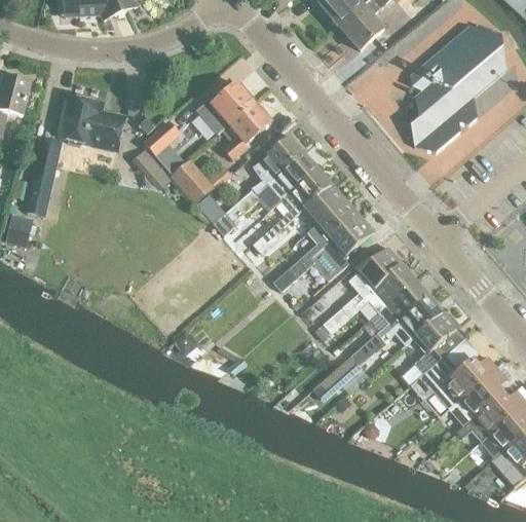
[(64,0),(66,16),(102,14),(104,20),(125,10),(121,0),(64,0)]
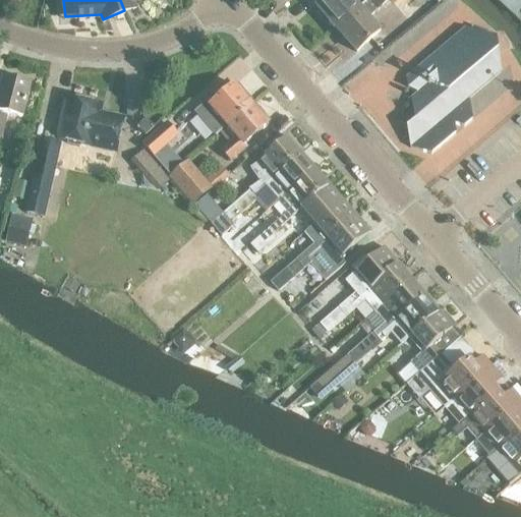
[(120,0),(124,10),(136,5),(134,0),(120,0)]
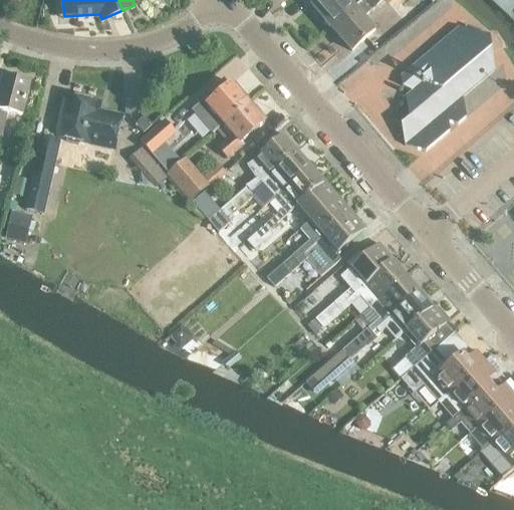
[(313,0),(311,2),(332,25),(360,0),(313,0)]
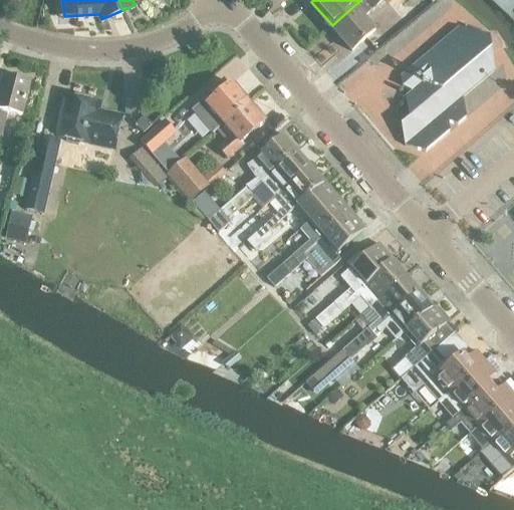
[(360,0),(332,25),(352,48),(375,28),(364,14),(380,0),(360,0)]
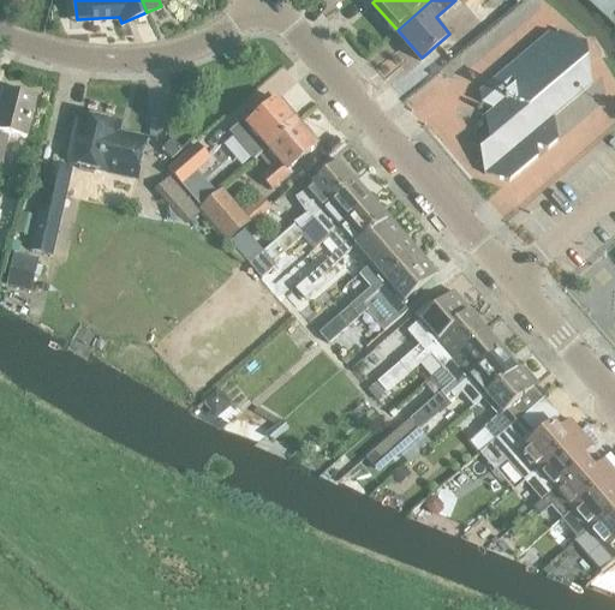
[(555,112),(592,79),(585,41),(549,29),(511,61),(479,88),(483,100),(494,105),(485,112),(490,137),(481,145),(484,171),(509,178),(538,154),(537,142),(548,145),(559,137),(555,112)]
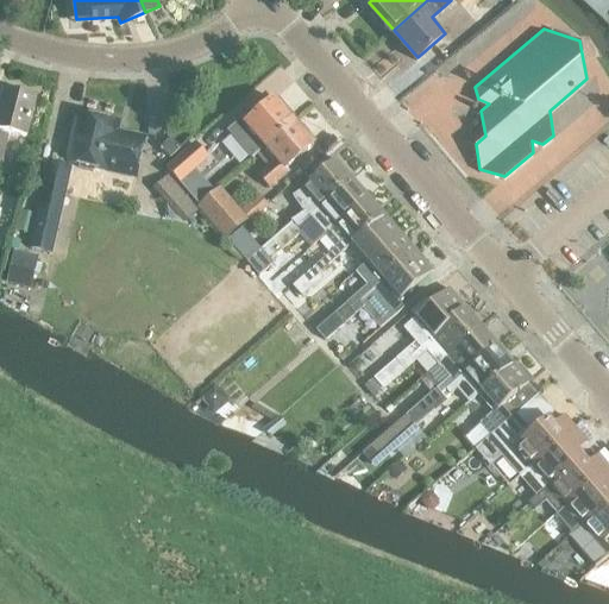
[(0,100),(0,161),(8,130),(26,134),(36,94),(4,86),(0,100)]
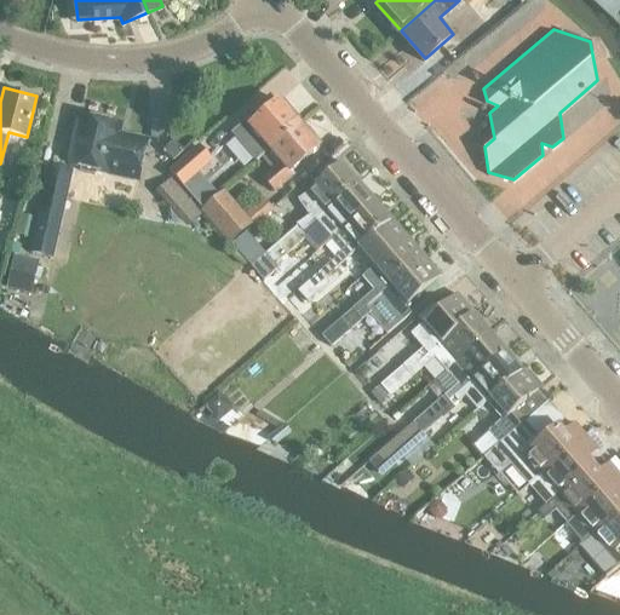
[(259,155),(270,145),(299,120),(297,118),(298,111),(292,105),(287,107),(279,97),(263,110),(259,107),(235,128),(259,155)]
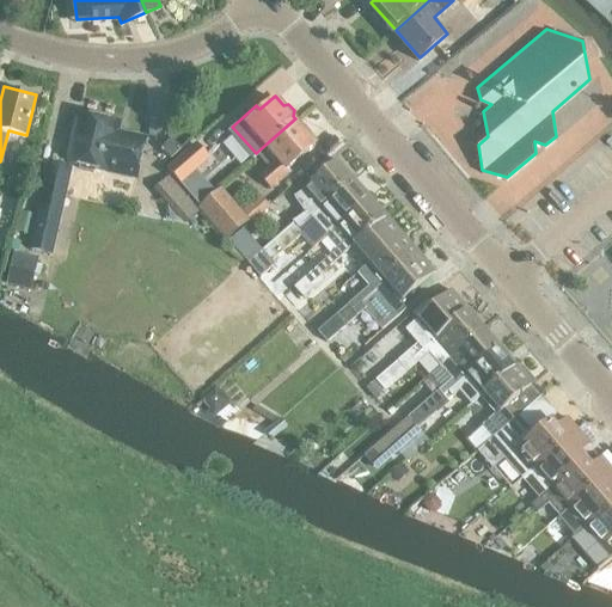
[(142,138),(141,138),(127,134),(126,136),(115,133),(117,121),(80,112),(69,158),(81,160),(80,165),(95,169),(96,164),(106,166),(106,165),(135,172),(142,138)]
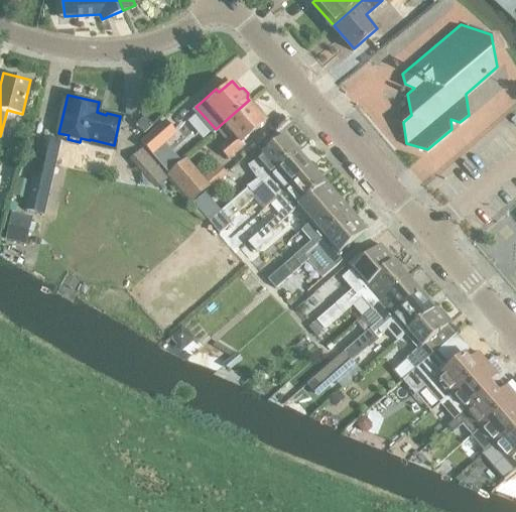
[(249,100),(225,121),(235,132),(220,145),(230,156),(245,142),(243,140),(266,120),(258,111),(261,107),(255,101),(251,102),(249,100)]
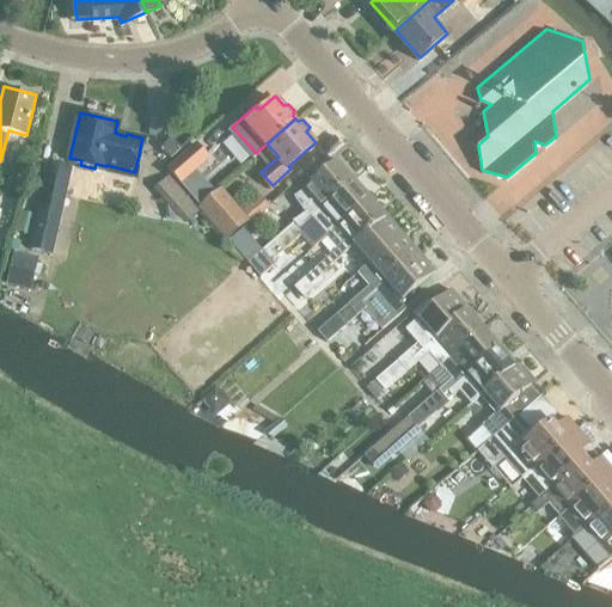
[(161,146),(169,153),(171,155),(182,147),(179,145),(172,136),(161,146)]
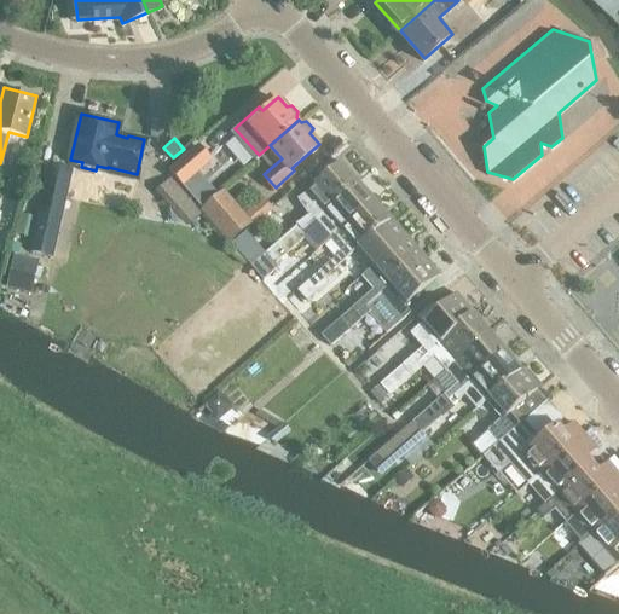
[(169,168),(181,181),(181,183),(210,157),(198,144),(197,143),(195,146),(169,168)]
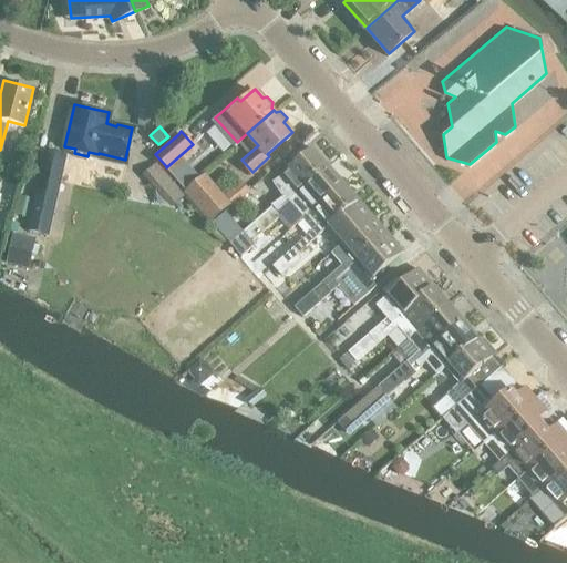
[(270,204),(254,218),(258,224),(261,228),(279,212),(277,208),(289,198),(288,197),(289,196),(328,162),(313,144),(280,173),(280,174),(274,180),(282,194),(270,203),(270,204)]
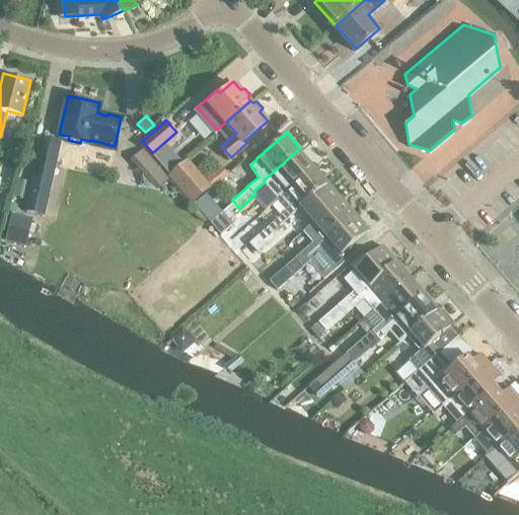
[(41,135),(23,209),(45,214),(61,140),(41,135)]
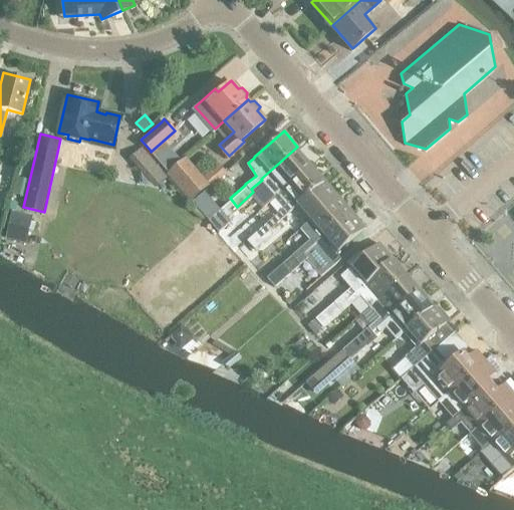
[(158,183),(167,174),(142,146),(133,154),(158,183)]
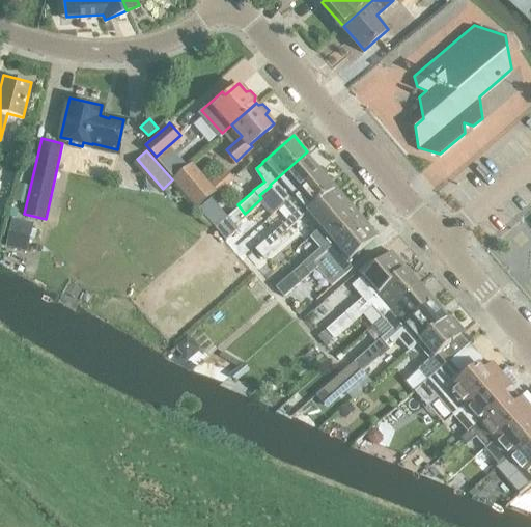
[(270,185),(271,186),(283,201),(291,195),(322,168),(307,151),(271,184),(270,185)]
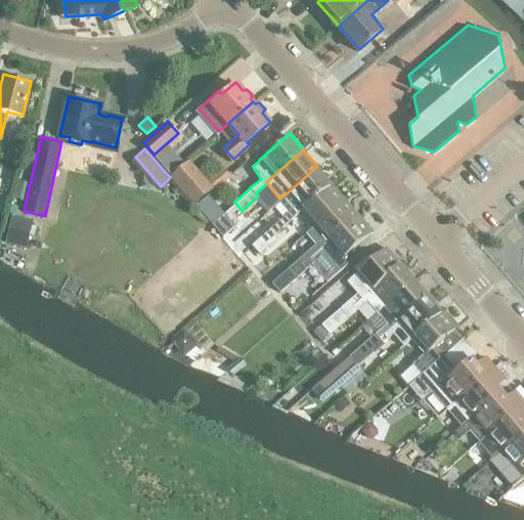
[(209,181),(189,160),(171,175),(194,202),(213,186),(209,181)]
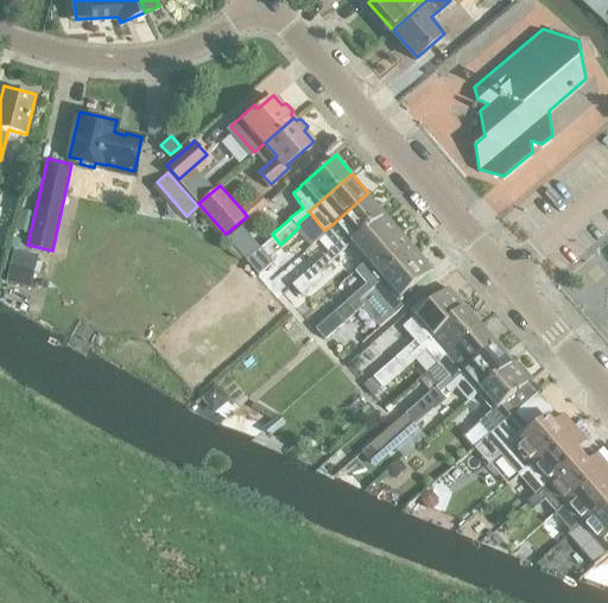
[(325,261),(349,241),(385,210),(368,192),(334,223),(324,230),(336,243),(304,271),(312,281),(330,266),(325,261)]
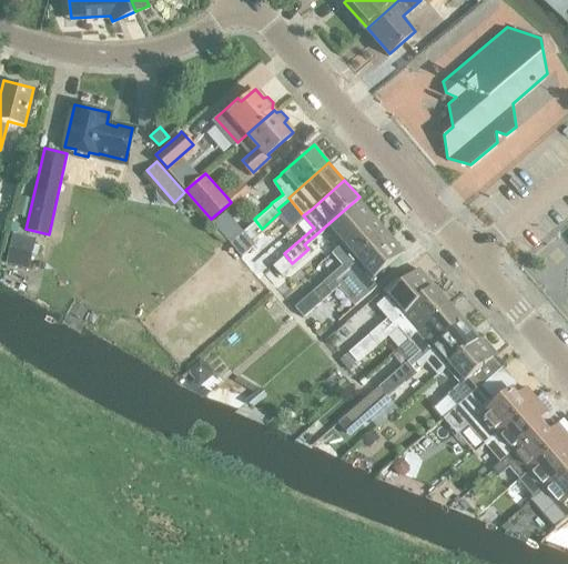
[(231,202),(233,204),(251,190),(243,181),(226,197),(231,202)]
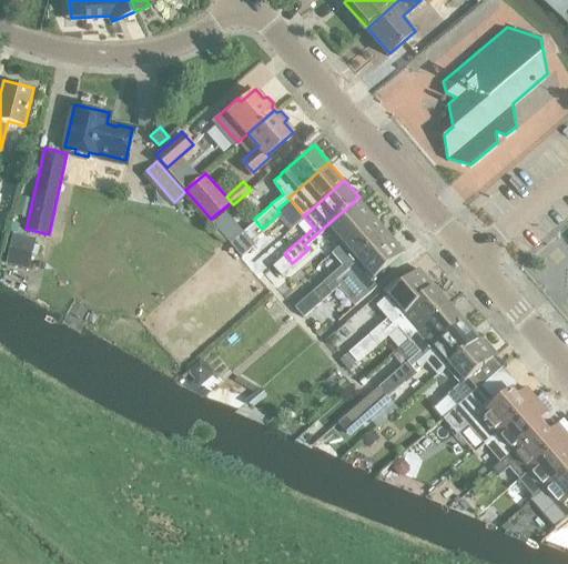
[(20,194),(17,212),(28,215),(32,198),(20,194)]
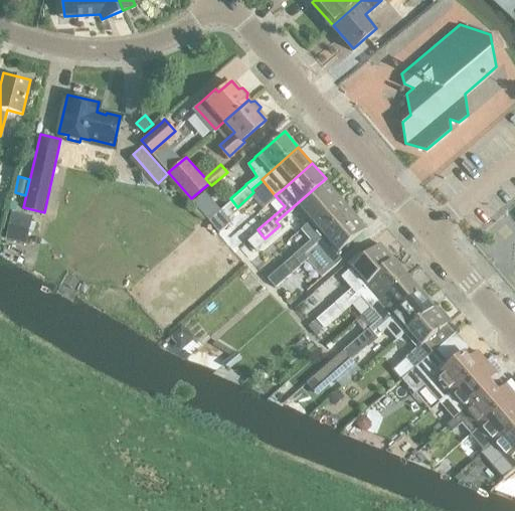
[(296,204),(309,219),(339,193),(326,178),(296,204)]
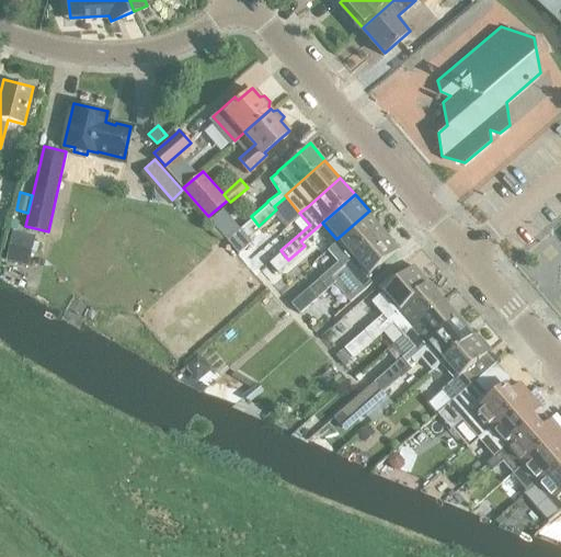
[(336,239),(352,257),(384,228),(369,211),(336,239)]
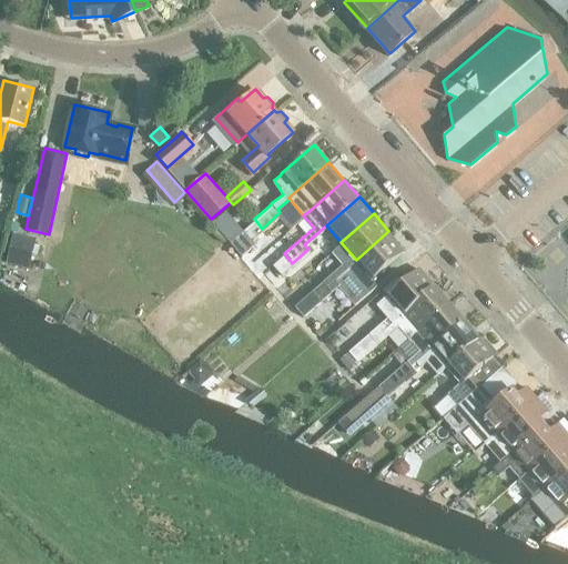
[(259,224),(254,219),(243,229),(252,238),(262,229),(259,224)]
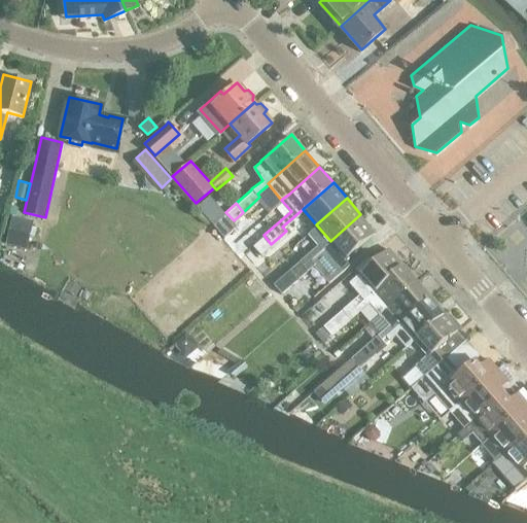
[(236,223),(234,220),(225,212),(214,222),(223,234),(236,223)]
